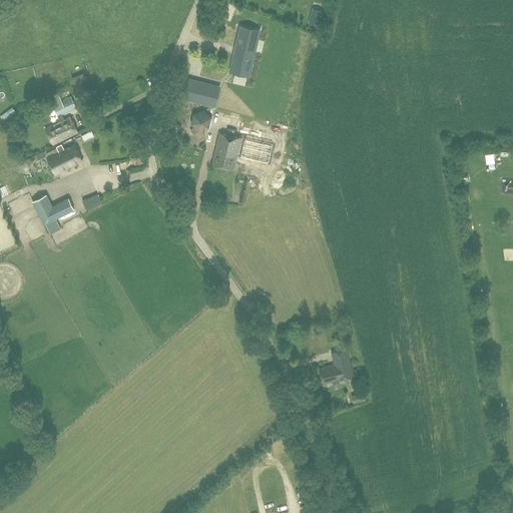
[(249,69),(259,30),(241,26),(232,65),(249,69)]
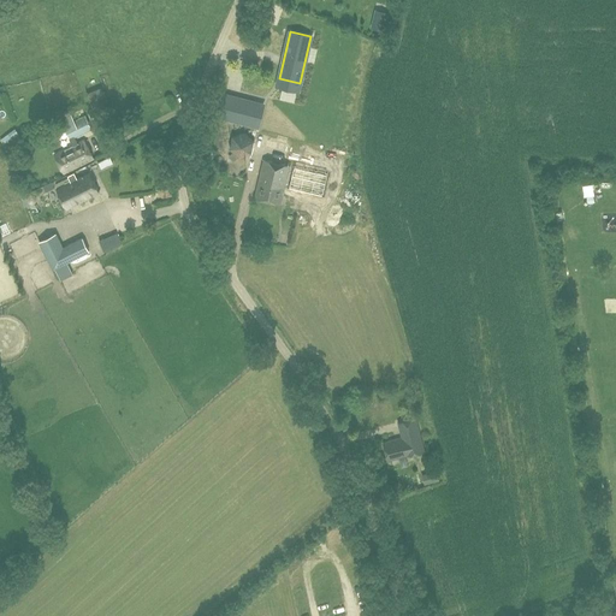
[(100,88),(87,93),(93,107),(106,102),(100,88)]
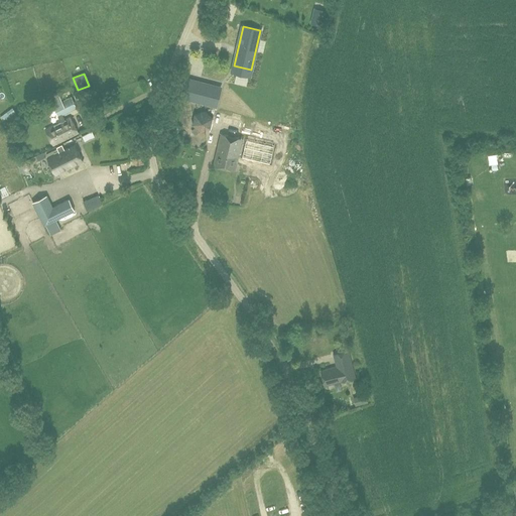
[(221,88),(199,83),(195,101),(216,105),(221,88)]
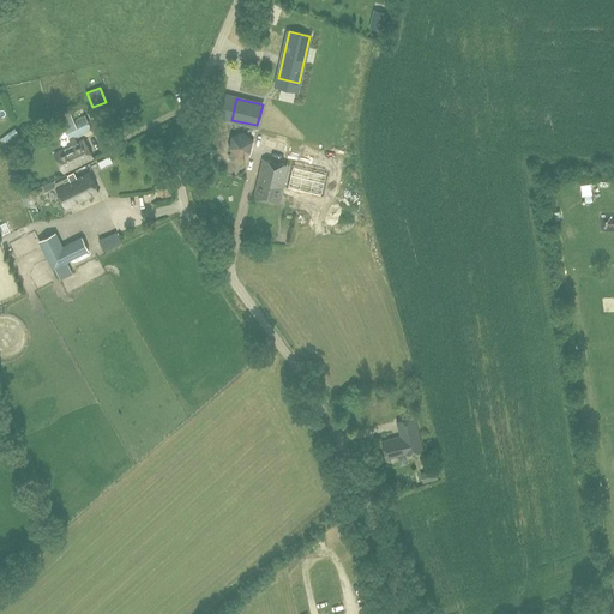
[(92,158),(84,140),(77,144),(73,137),(91,128),(84,115),(74,120),(71,114),(60,119),(64,126),(73,145),(54,155),(64,173),(92,158)]
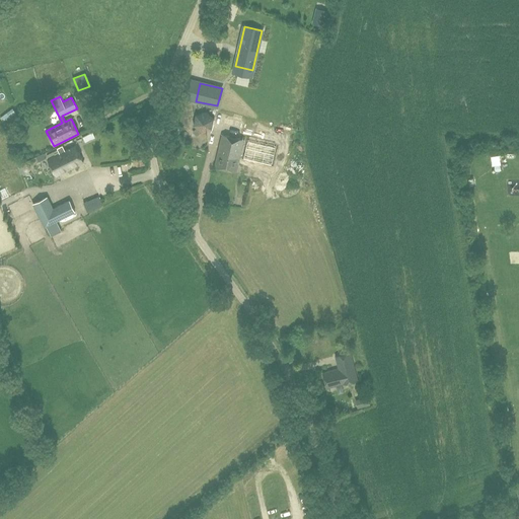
[(0,116),(5,126),(14,122),(9,112),(0,116)]
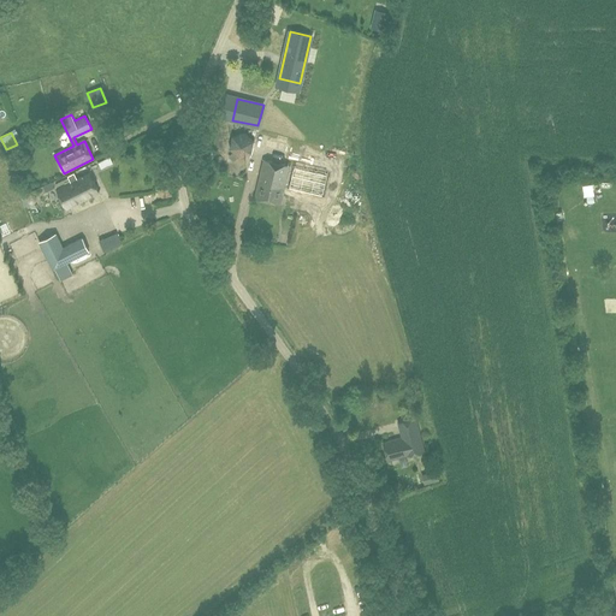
[(230,148),(240,157),(250,153),(254,141),(244,134),(234,137),(230,148)]
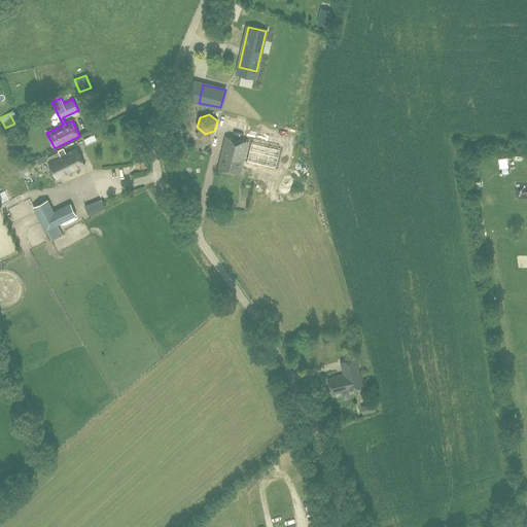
[(217,169),(241,174),(243,167),(246,168),(244,175),(254,178),(267,127),(256,125),(247,163),(243,162),(248,142),(225,137),(217,169)]
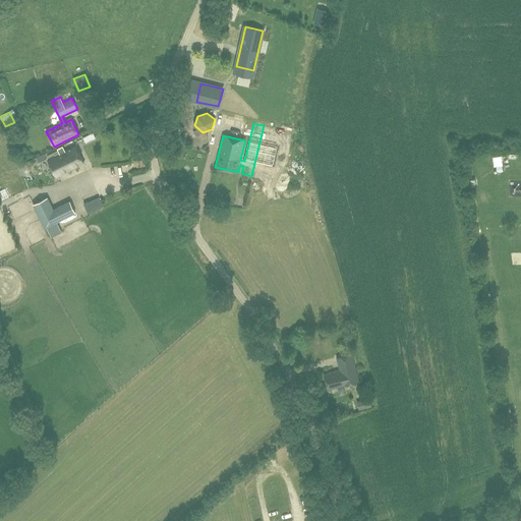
[(60,155),(48,160),(56,177),(83,163),(75,147),(65,152),(63,147),(57,149),(60,155)]
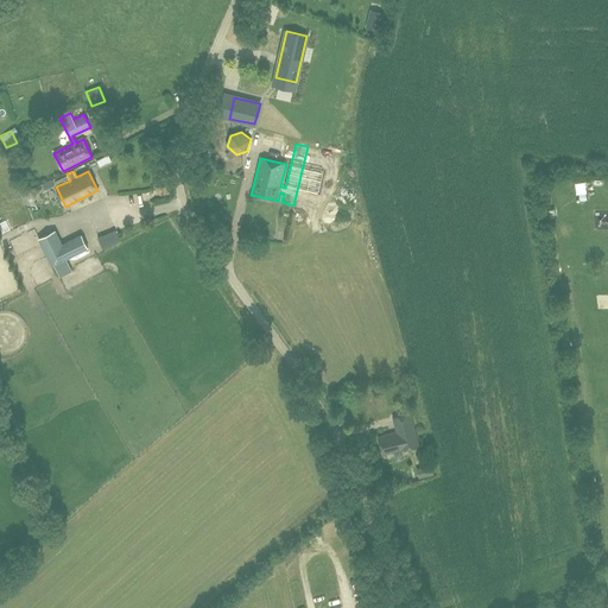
[(105,195),(120,189),(115,176),(100,182),(105,195)]
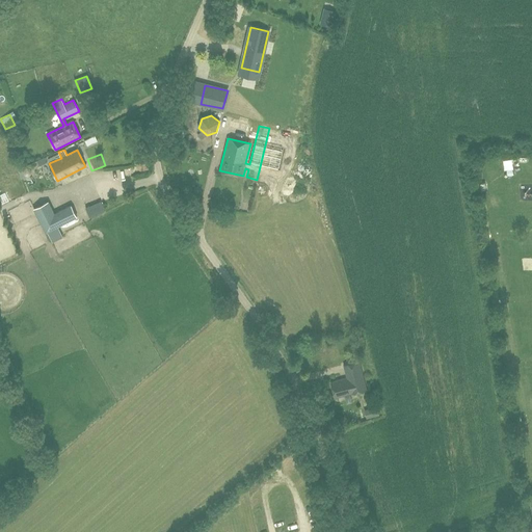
[(510,170),(521,170),(520,159),(510,160),(510,170)]
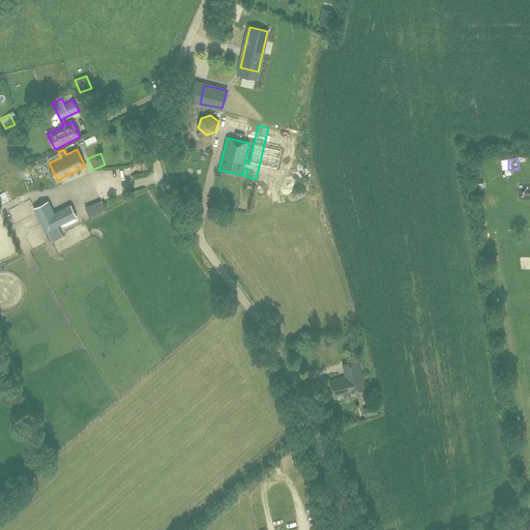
[(46,232),(77,216),(70,205),(54,213),(48,201),(34,208),(46,232)]
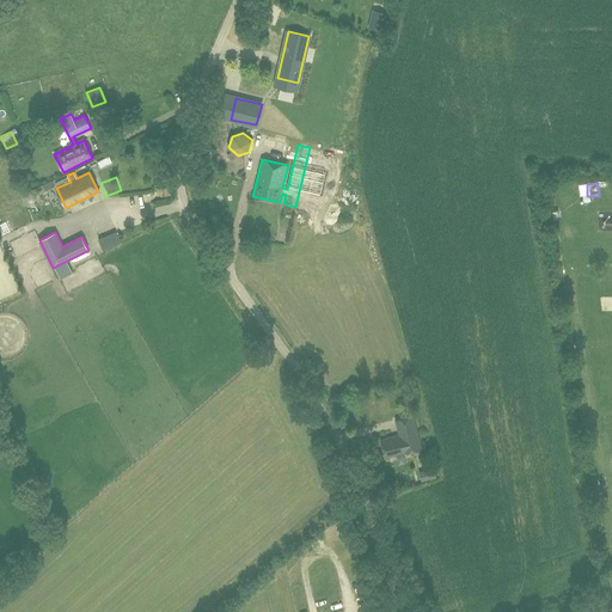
[(591,285),(589,273),(580,274),(581,286),(591,285)]
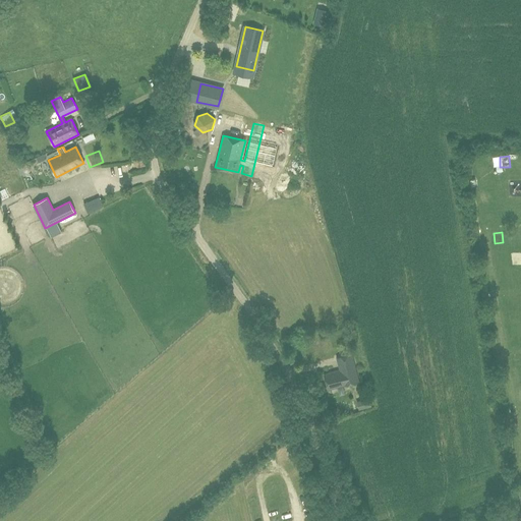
[(490,253),(490,263),(501,262),(500,252),(490,253)]
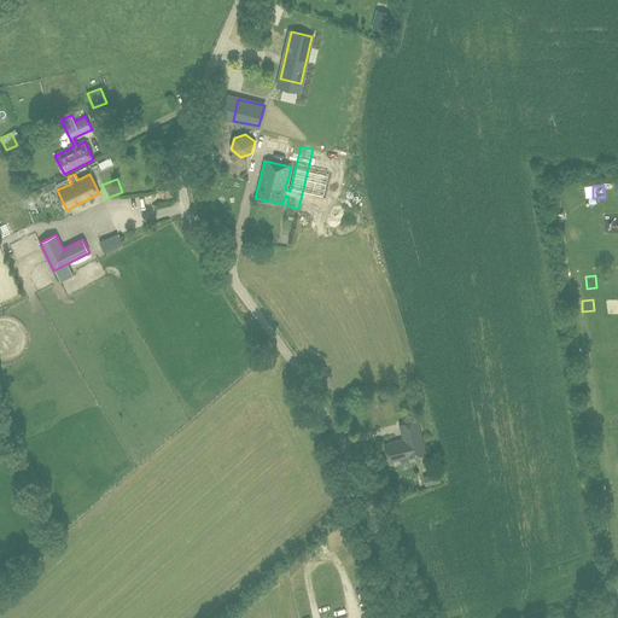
[(588,361),(601,361),(601,348),(588,348),(588,361)]
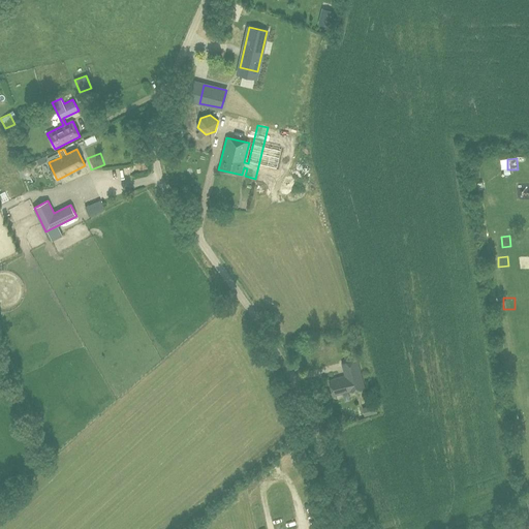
[(508,337),(518,336),(518,327),(507,327),(508,337)]
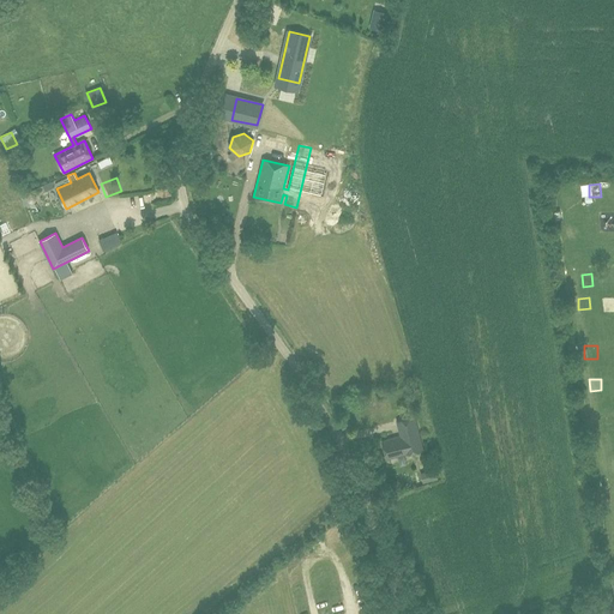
[(397,421),(401,437),(383,441),(387,458),(404,455),(423,450),(415,416),(397,421)]
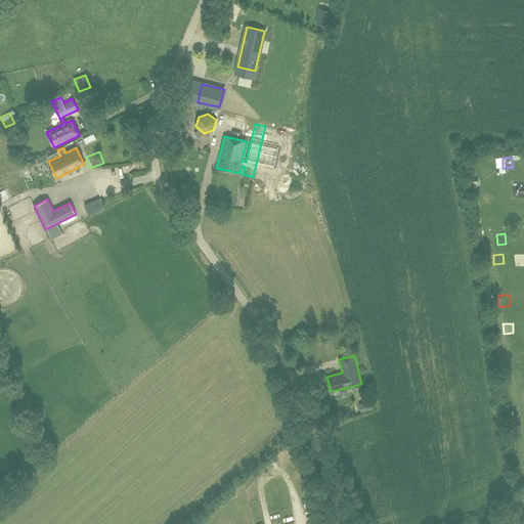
[(521,385),(523,376),(513,373),(511,382),(521,385)]
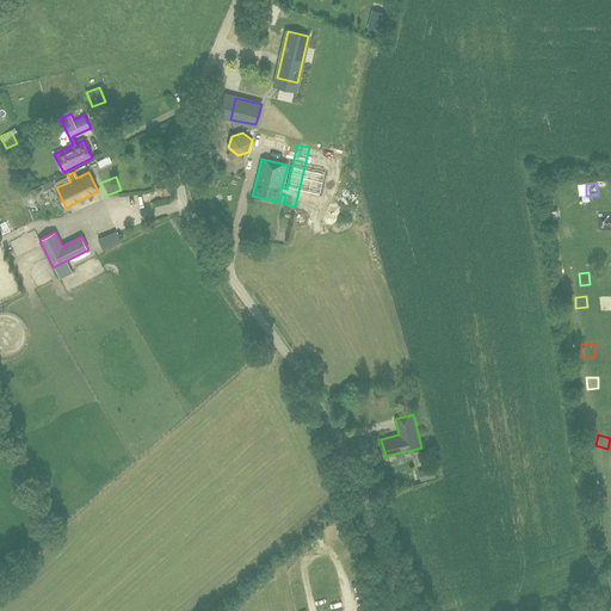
[(432,468),(418,471),(420,482),(436,479),(432,468)]
